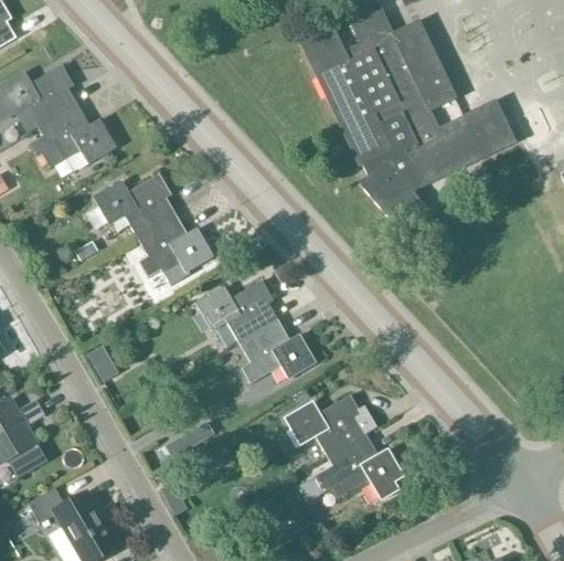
[(0,45),(18,36),(8,20),(12,18),(2,0),(0,0),(0,45)]
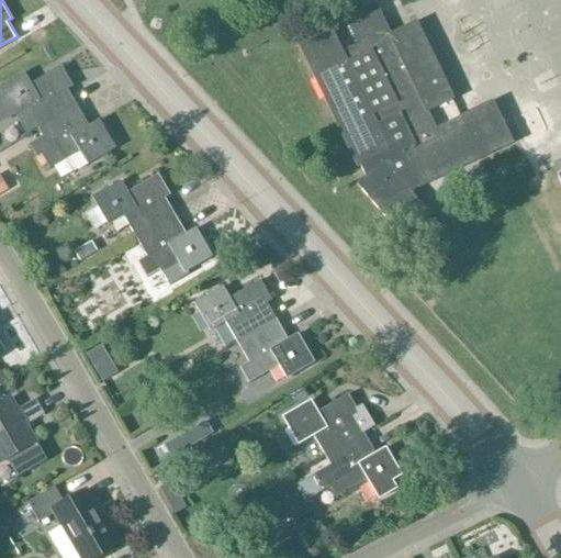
[(412,191),(419,185),(513,140),(493,99),(436,126),(427,109),(452,96),(446,82),(447,82),(416,19),(390,31),(376,1),(346,17),(359,41),(343,49),(331,24),(299,40),(359,164),(361,163),(367,175),(358,182),(403,235),(430,212),(412,191)]
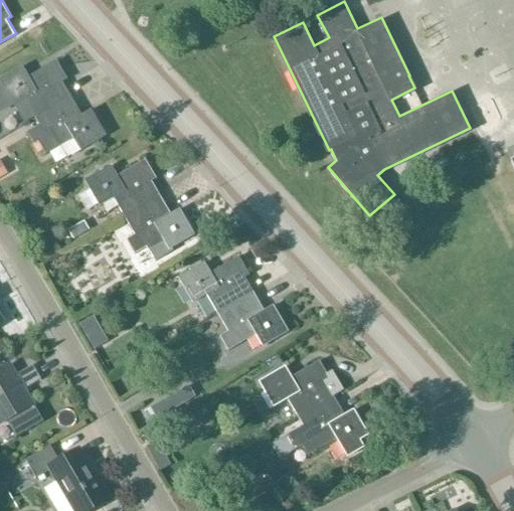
[(28,74),(21,62),(0,73),(0,103),(1,106),(15,98),(27,121),(36,116),(71,95),(62,79),(67,76),(57,58),(28,74)]
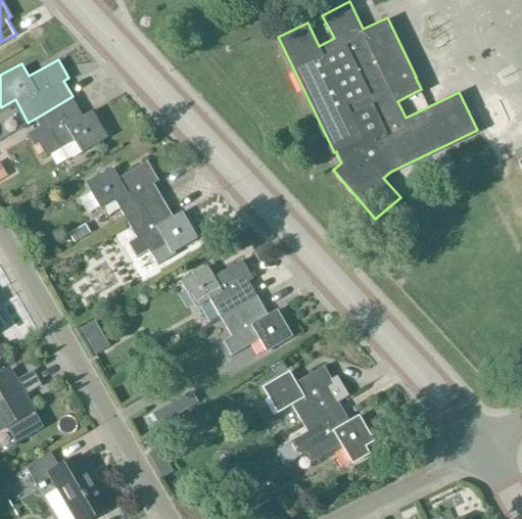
[(37,118),(42,126),(29,133),(34,143),(39,140),(47,154),(77,138),(83,148),(107,134),(93,109),(83,114),(73,96),(37,118)]
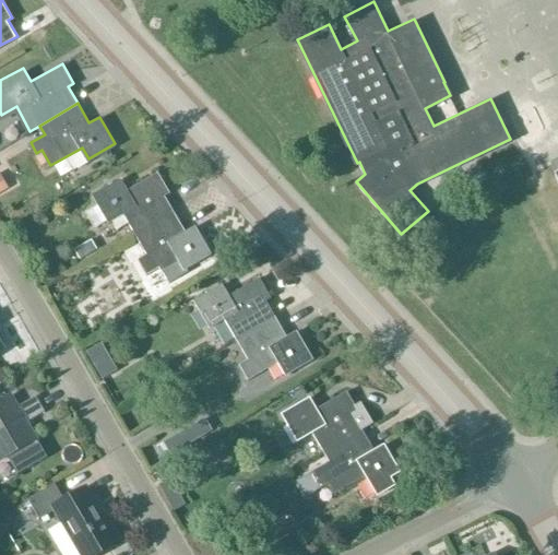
[(109,219),(123,211),(137,233),(174,211),(165,195),(170,191),(158,170),(128,189),(121,177),(94,193),(109,219)]
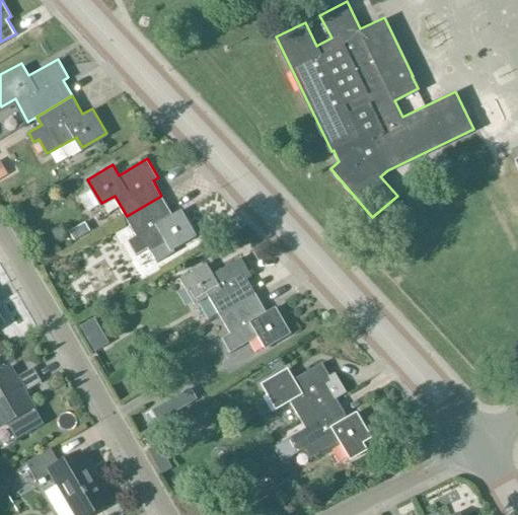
[(172,213),(161,196),(127,216),(137,234),(130,239),(138,253),(150,246),(158,261),(175,250),(173,246),(197,233),(181,208),(172,213)]
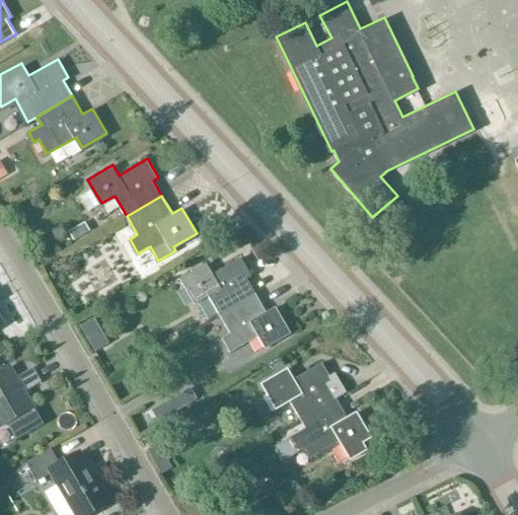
[(85,220),(70,229),(75,238),(90,229),(85,220)]
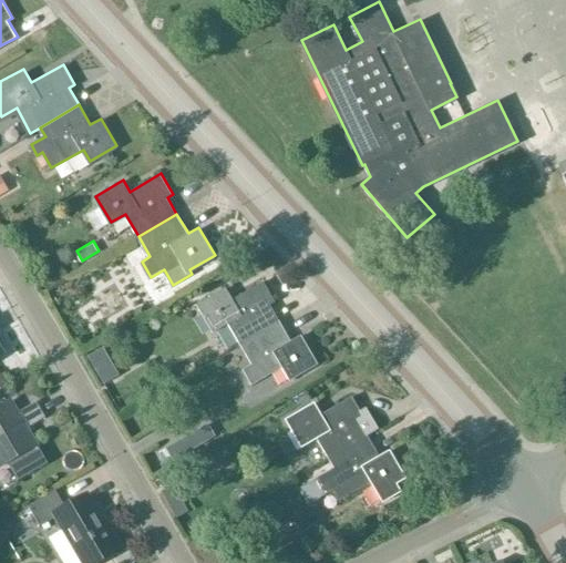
[(276,300),(264,279),(232,298),(225,286),(197,303),(213,329),(226,321),(238,343),(279,318),(270,304),(276,300)]
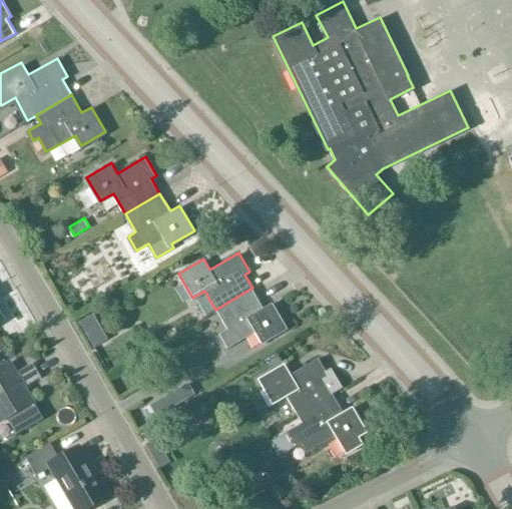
[(264,308),(252,288),(215,310),(226,328),(219,332),(228,347),(258,330),(264,341),(287,327),(273,302),(264,308)]
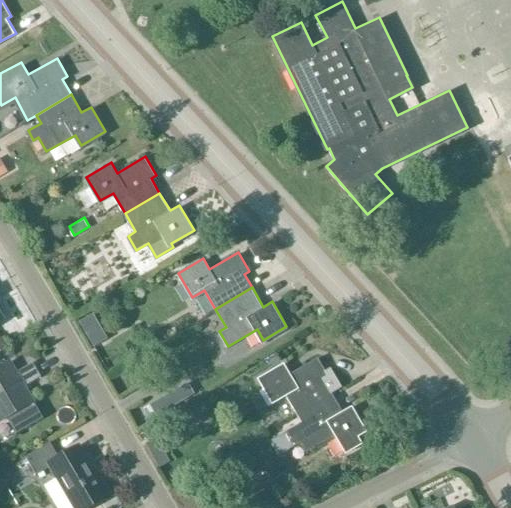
[(285,394),(297,414),(333,393),(343,387),(332,368),(327,371),(318,356),(289,373),(283,363),(255,379),(269,404),(285,394)]
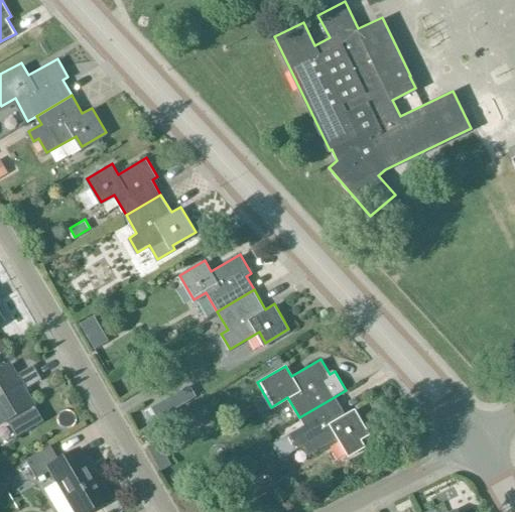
[(12,361),(0,368),(0,422),(1,425),(8,421),(17,435),(44,419),(25,388),(42,378),(33,363),(18,372),(12,361)]
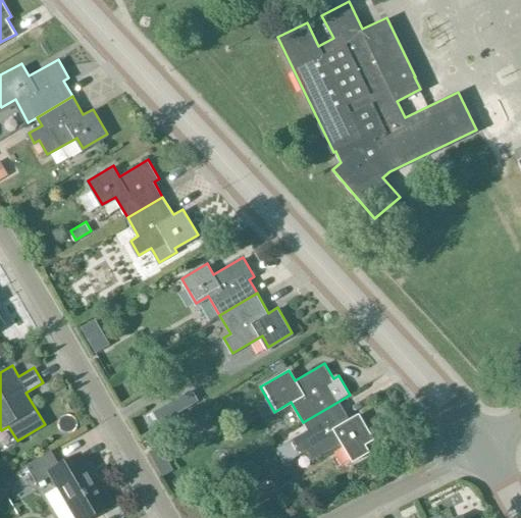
[(350,418),(340,401),(303,422),(307,430),(291,439),(291,441),(284,443),(282,447),(282,451),(284,455),(289,457),(293,458),(299,455),(309,450),(314,459),(344,442),(354,460),(368,451),(364,444),(373,437),(359,413),(350,418)]
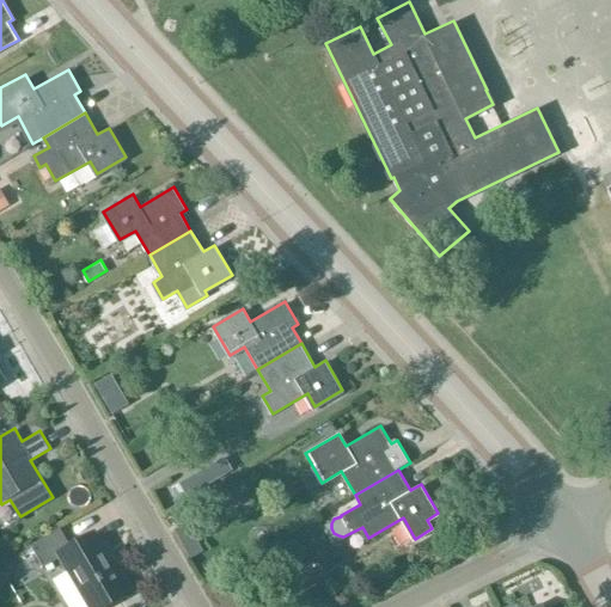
[(175,528),(193,558),(206,551),(187,520),(175,528)]
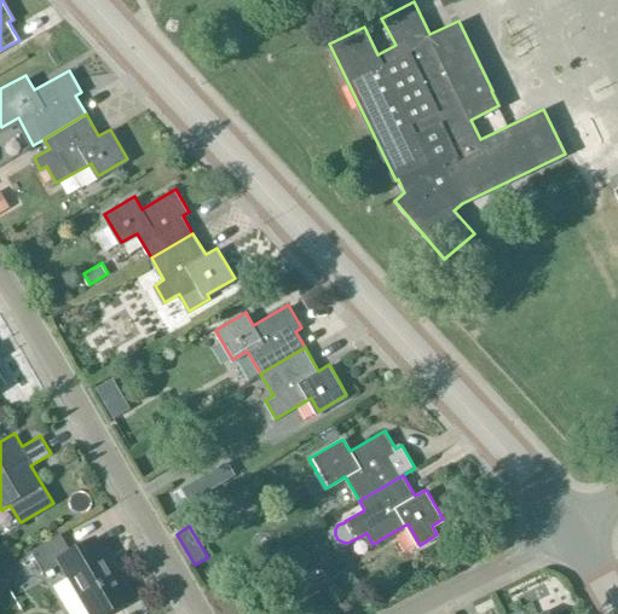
[(59,533),(30,550),(42,572),(62,561),(92,613),(98,613),(133,595),(100,538),(71,554),(59,533)]
